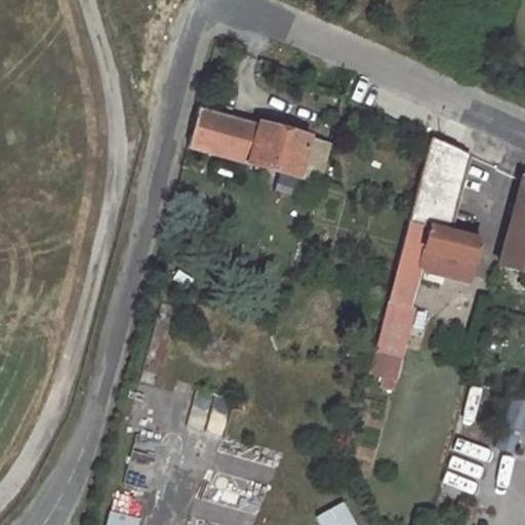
[(320,180),(329,143),(199,110),(188,148),(320,180)]
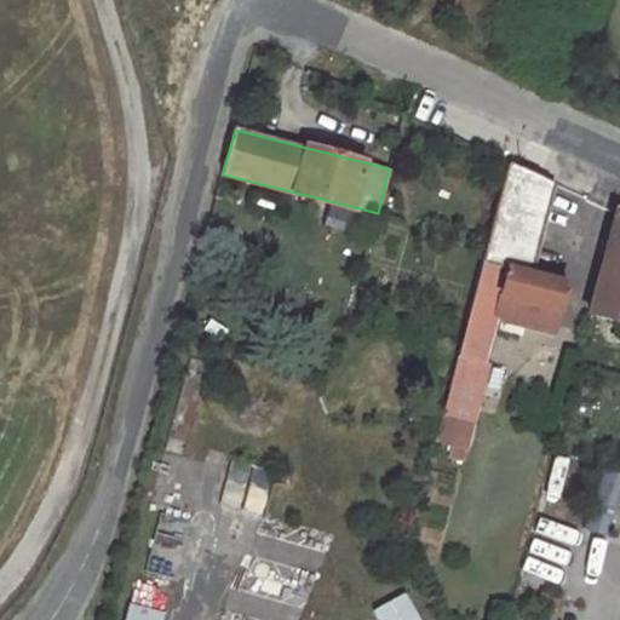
[(515,164),(454,383),(445,419),(437,442),(468,451),(474,426),(475,428),(493,366),(487,363),(499,320),(520,326),(522,317),(556,328),(568,285),(528,273),(552,181),(515,164)]
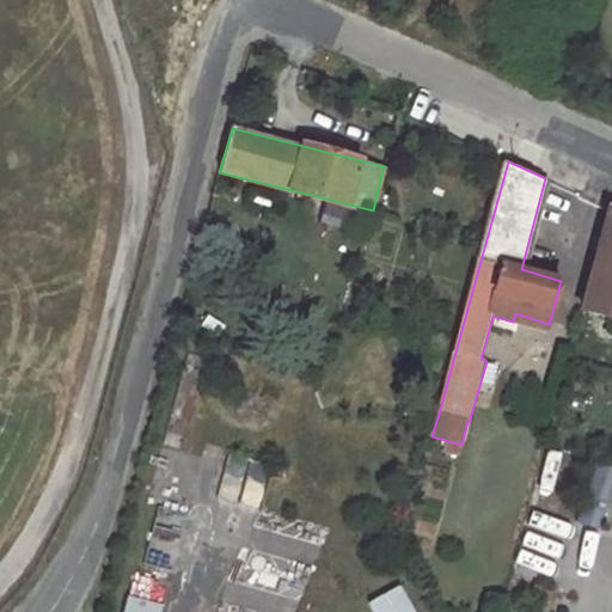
[(601,242),(611,245),(611,206),(601,242)]
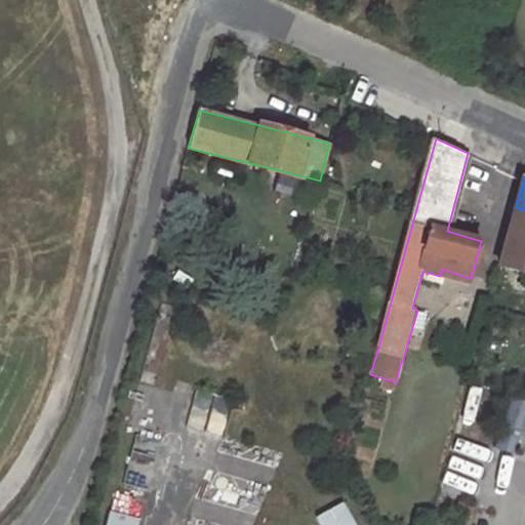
[(500,266),(524,272),(524,210),(516,207),(500,266)]
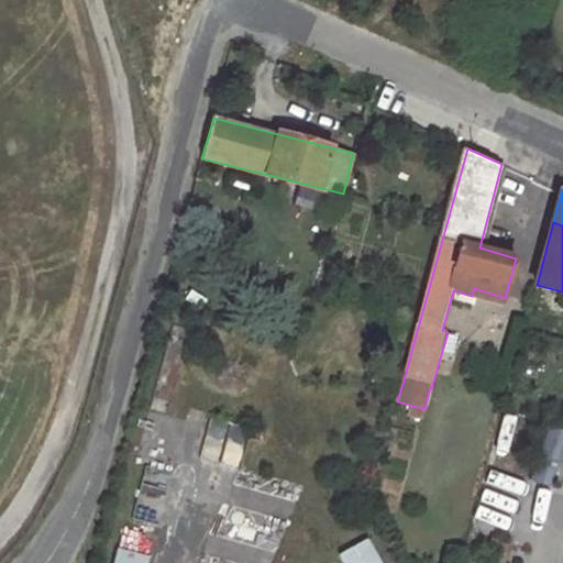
[(551,486),(562,448),(562,430),(549,426),(531,479),(551,486)]
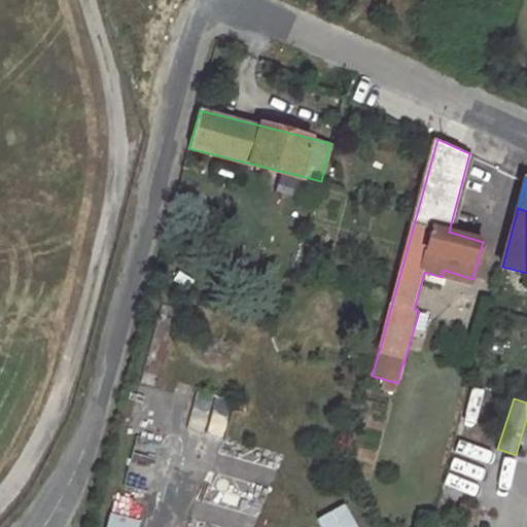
[(107,513),(104,526),(137,526),(139,521),(107,513)]
